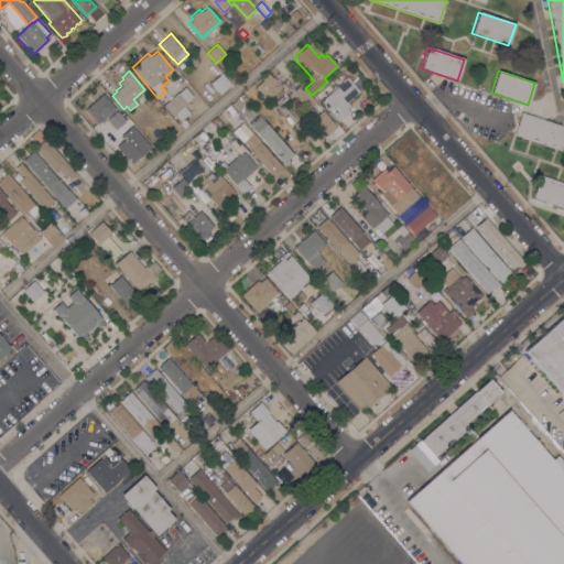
[(209,83),(221,73),(231,84),(219,95),(209,83)]
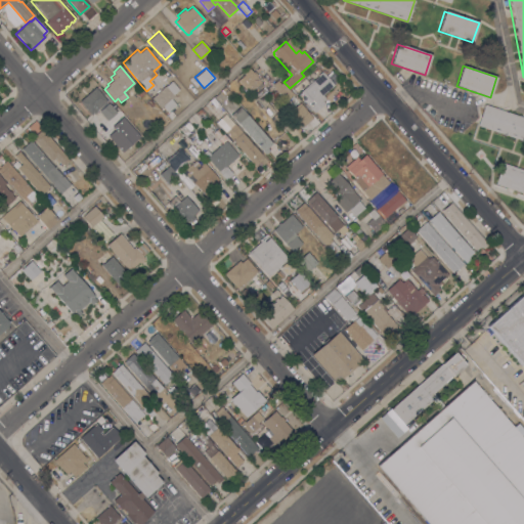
[(249,92),(248,93),(245,90),(246,90),(237,81),(245,75),(244,74),(249,69),(259,79),(259,80),(263,85),(257,90),(255,87),(249,92)]
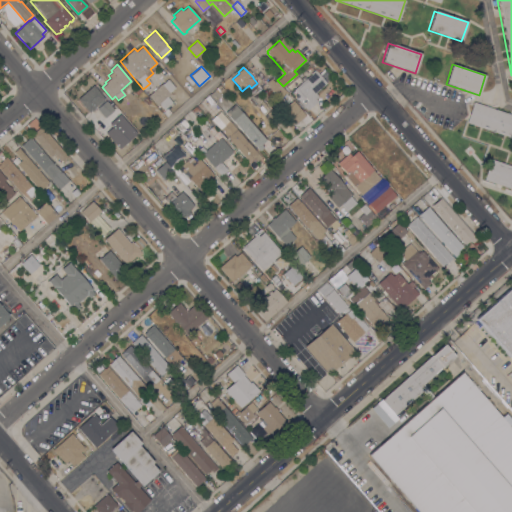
[(295,84),(288,91),(284,87),(297,76),(302,82),(311,74),(310,73),(313,70),(314,71),(315,70),(326,83),(315,93),(318,96),(315,99),(317,101),(307,110),(293,94),(296,92),(293,90),(297,87),(295,84)]
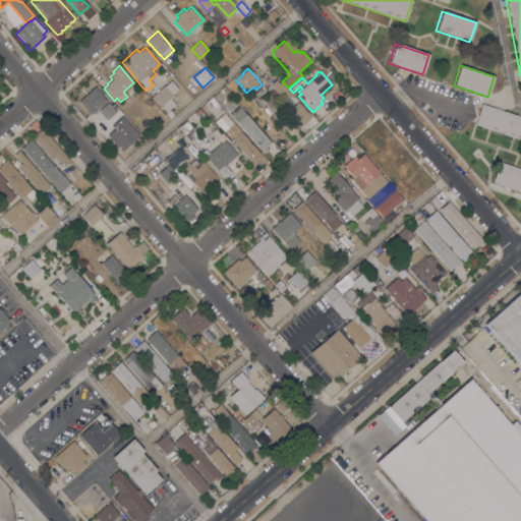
[(274,89),(274,90),(270,84),(276,79),(279,83),(281,82),(290,94),(283,100),(274,89)]
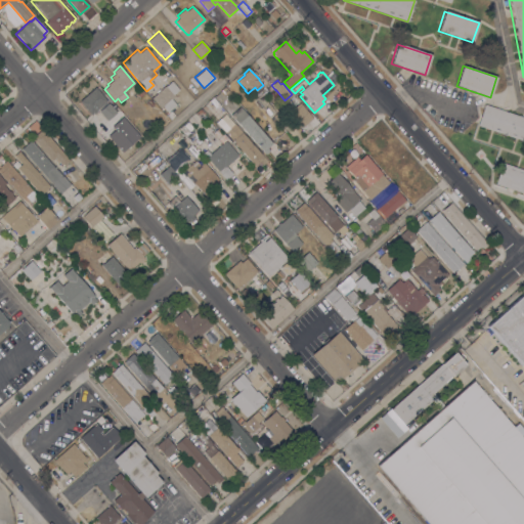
[(166,85),(166,86),(172,81),(179,89),(173,94),(174,96),(171,99),(176,104),(168,113),(163,106),(161,108),(151,98),(166,85)]
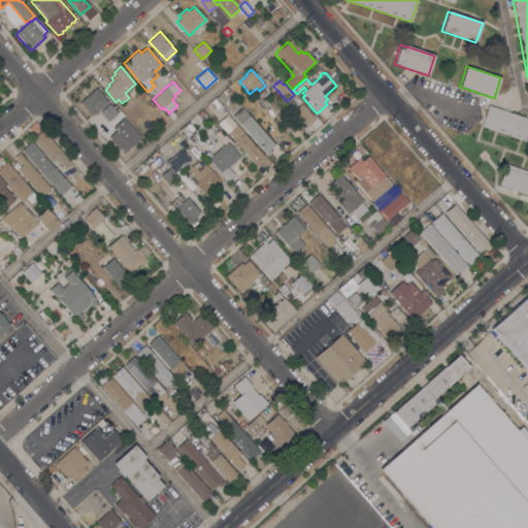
[(96,88),(107,101),(96,111),(97,112),(95,114),(94,113),(92,116),(79,102),(96,88)]
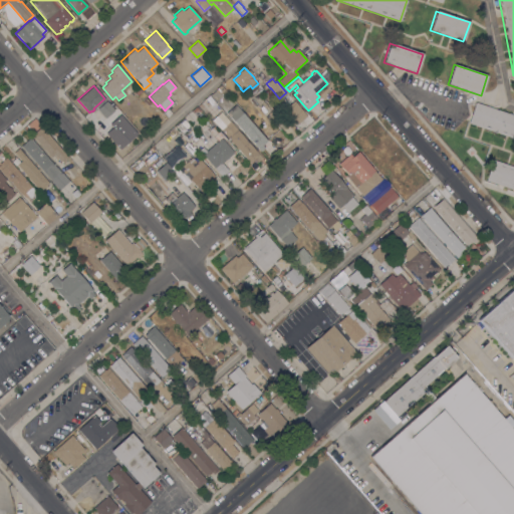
[(138,85),(143,91),(137,95),(133,90),(138,85)]
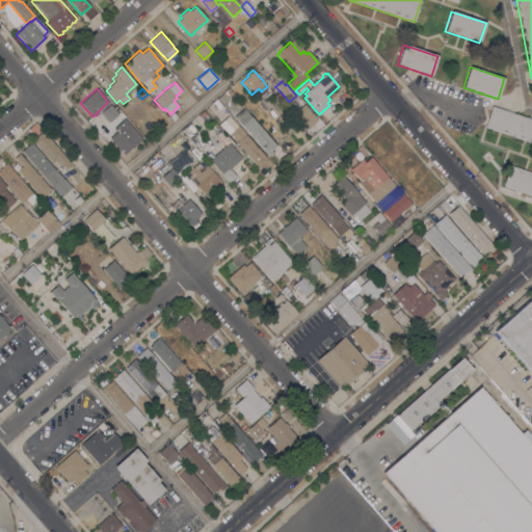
[(259,101),(261,99),(259,97),(264,91),(282,113),(274,120),(259,101)]
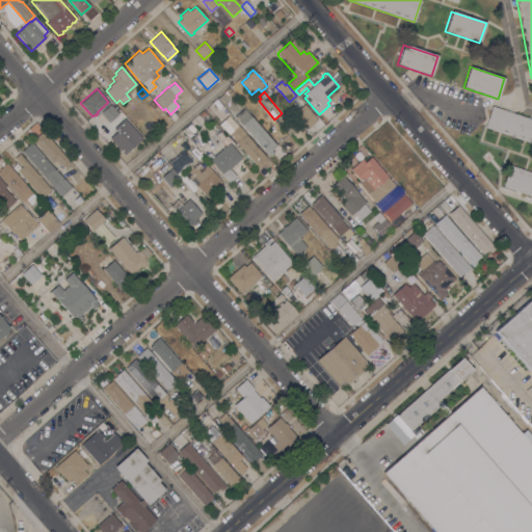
[(152,101),(156,105),(152,109),(148,104),(152,101)]
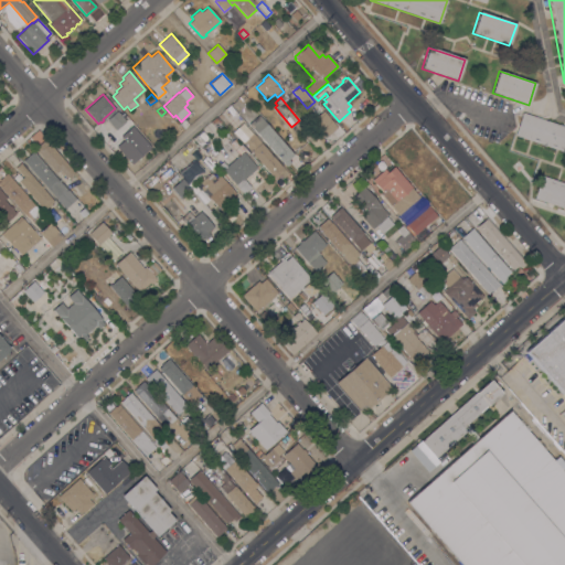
[(126,121),(115,130),(106,120),(117,110),(126,121)]
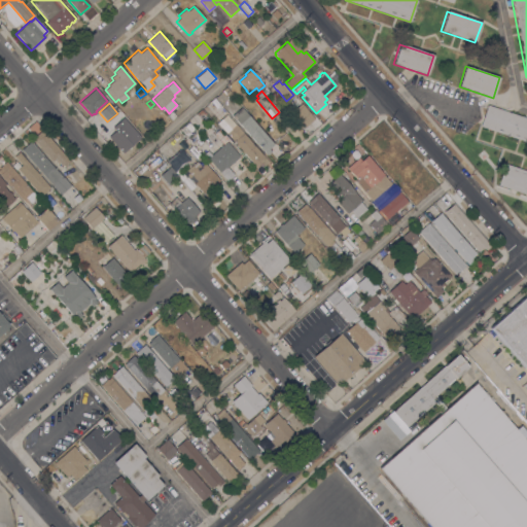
[(304,127),(291,111),(302,103),(314,118),(304,127)]
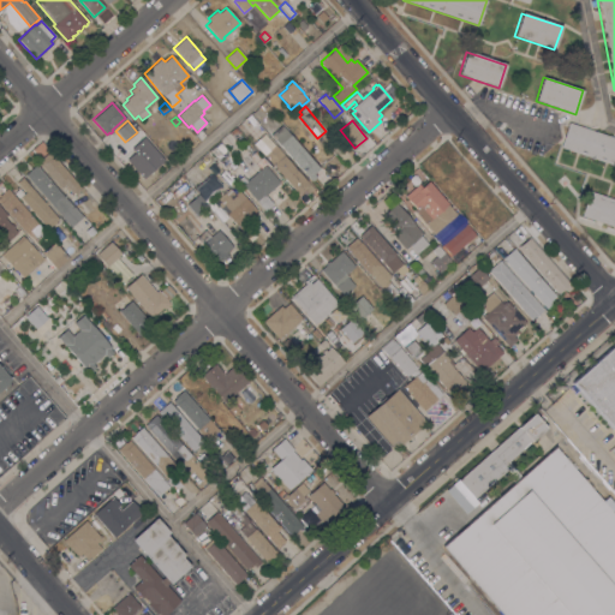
[(614,138),(614,166),(560,148),(568,123),(614,138)]
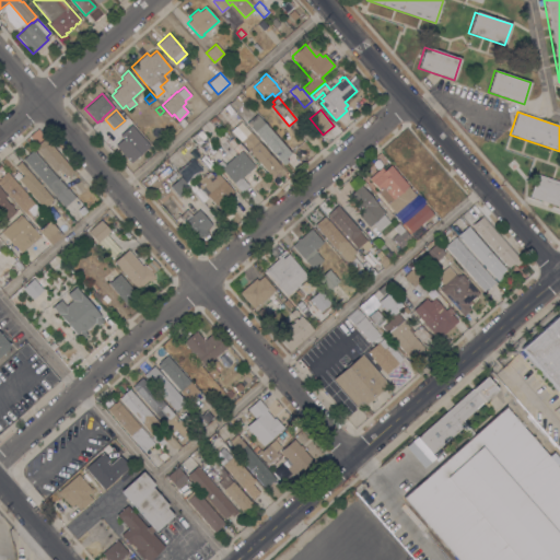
[(291,153),(286,158),(288,161),(283,165),(246,123),(256,114),(291,153)]
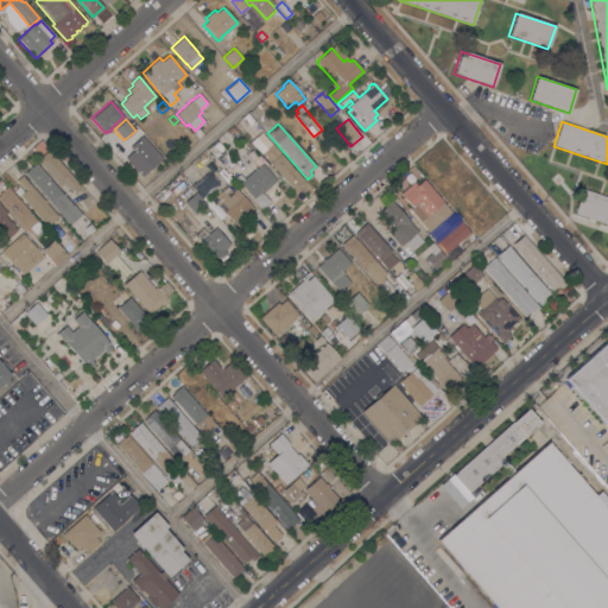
[(232,137),(228,131),(233,126),(238,132),(232,137)]
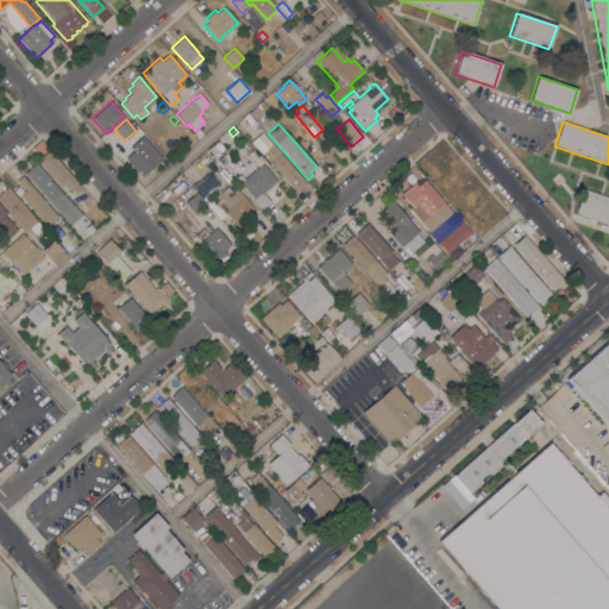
[(262,154),(272,144),(282,154),(281,154),(306,182),(295,192),(262,154)]
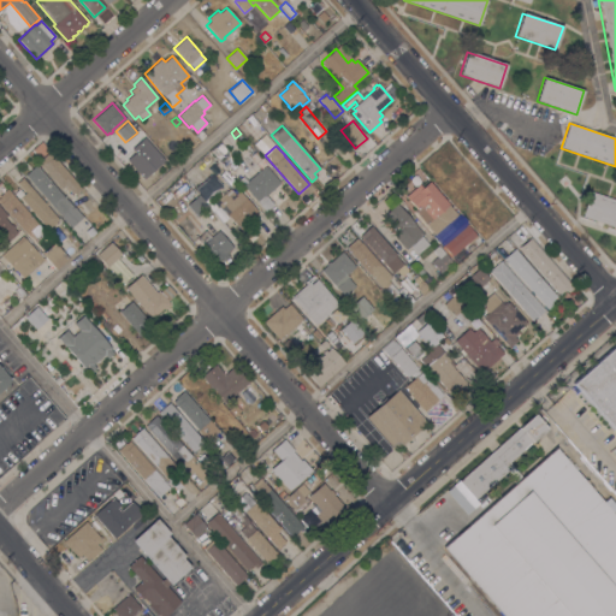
[(137,149),(149,163),(138,173),(126,160),(137,149)]
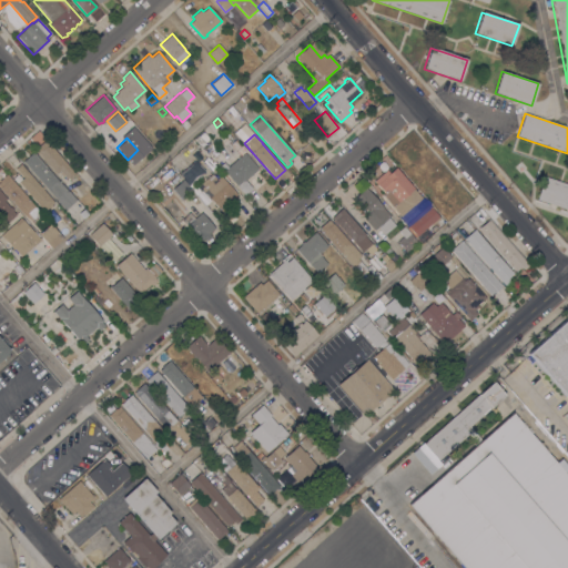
[(75,174),(69,181),(59,171),(56,174),(34,150),(46,140),(75,174)]
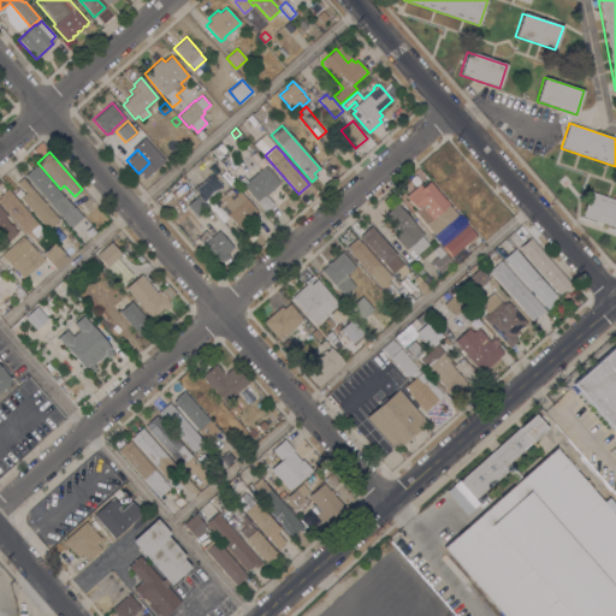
[(262,159),(258,164),(250,157),(256,152),(262,159)]
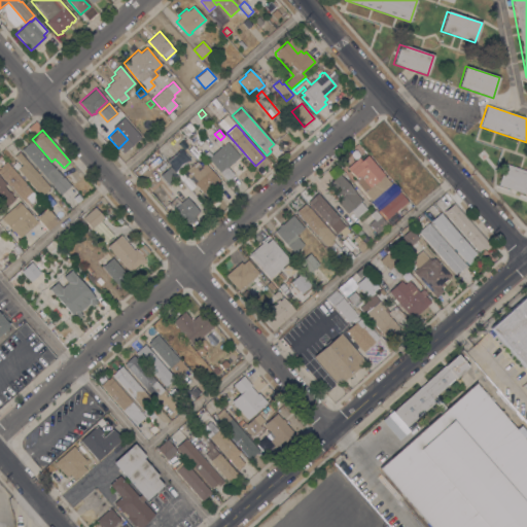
[(62,177),(63,177),(70,185),(61,195),(22,150),(31,141),(62,177)]
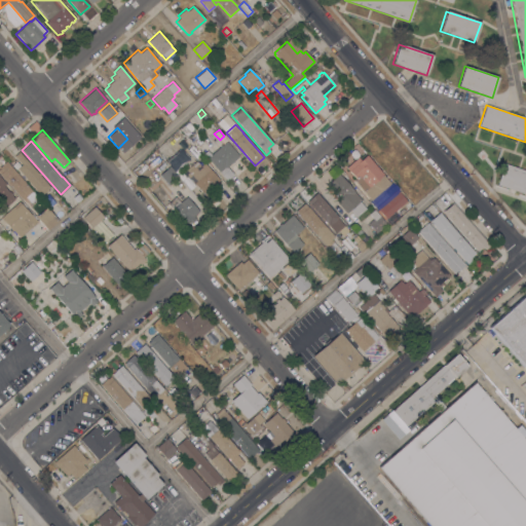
[(226,141),(239,156),(227,167),(233,175),(227,181),(208,158),(226,141)]
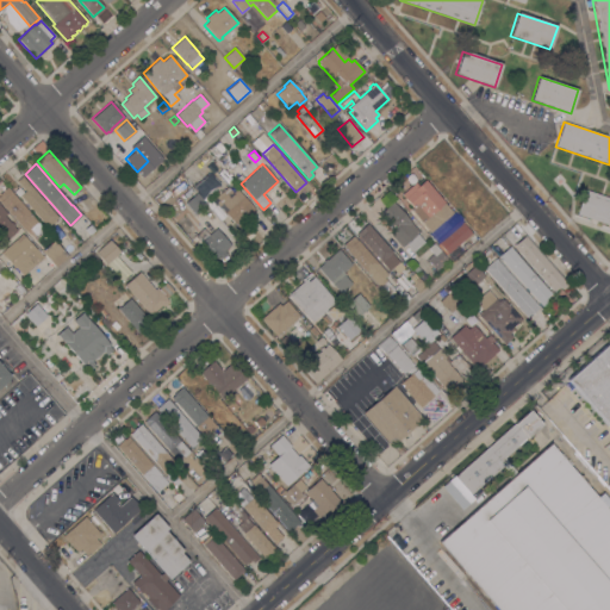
[(194,187),(194,186),(194,185),(198,181),(198,182),(210,173),(219,184),(215,187),(216,188),(207,197),(215,205),(211,209),(206,204),(206,203),(203,198),(194,187)]
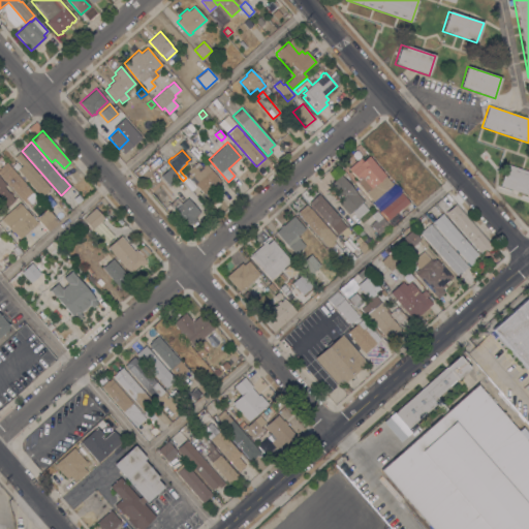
[(347,159),(344,155),(348,151),(352,155),(347,159)]
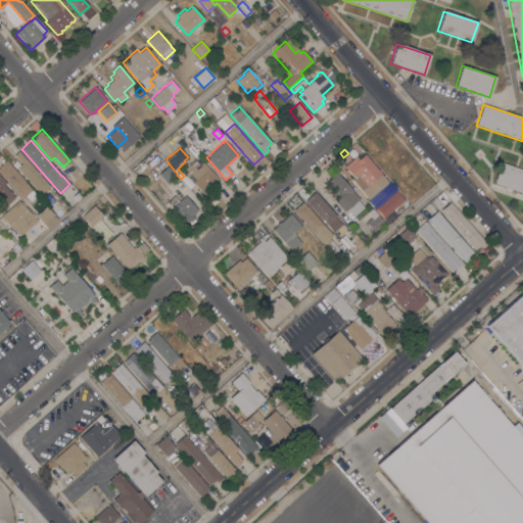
[(37,173),(38,172),(39,174),(50,186),(40,194),(16,168),(21,163),(14,154),(18,151),(37,173)]
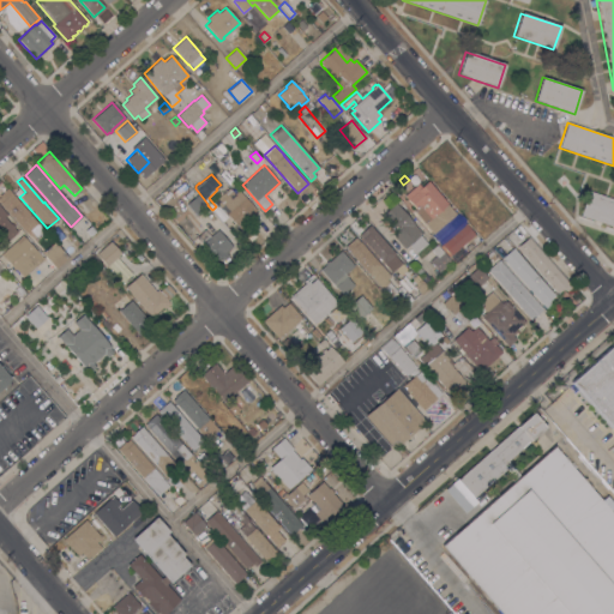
[(433,234),(414,211),(415,209),(404,196),(417,184),(420,187),(427,181),(447,204),(446,204),(456,214),(433,234)]
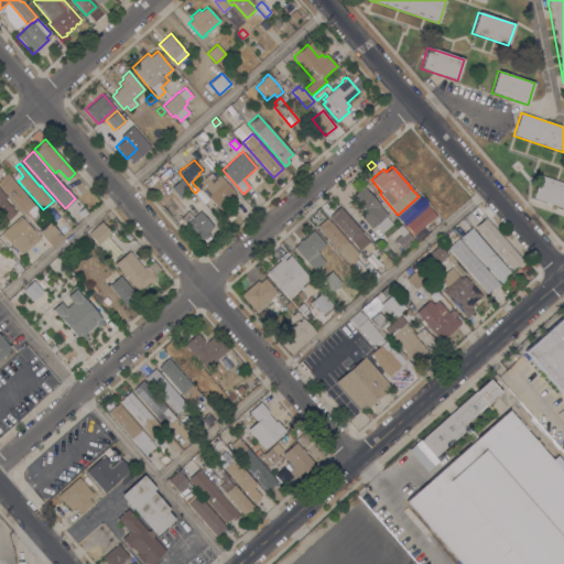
[(41,212),(33,218),(28,212),(24,214),(0,186),(0,179),(7,173),(41,212)]
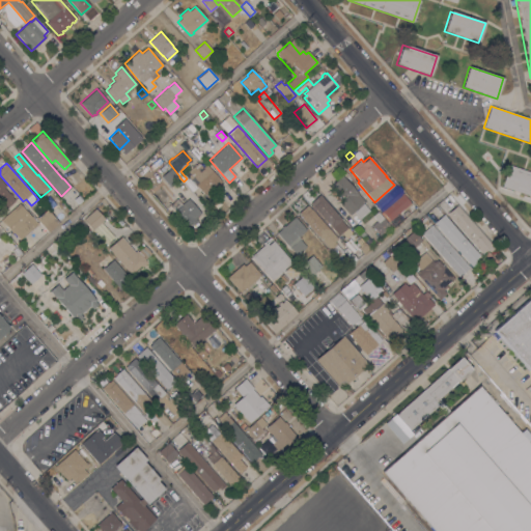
[(188,176),(190,174),(188,171),(198,163),(202,168),(206,165),(221,182),(215,187),(217,189),(206,197),(188,176)]
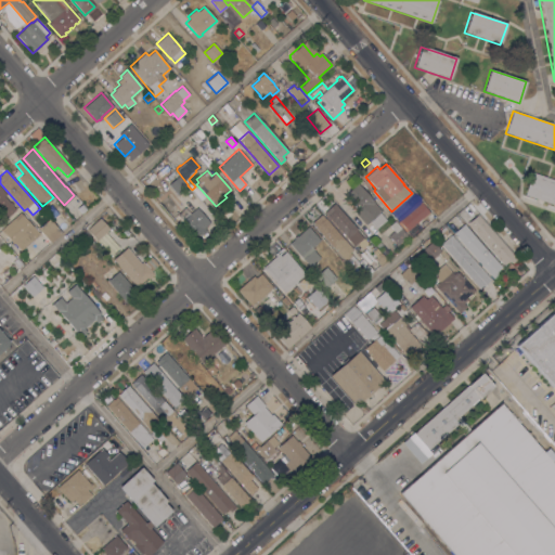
[(554,205),(525,195),(532,172),(554,180),(554,205)]
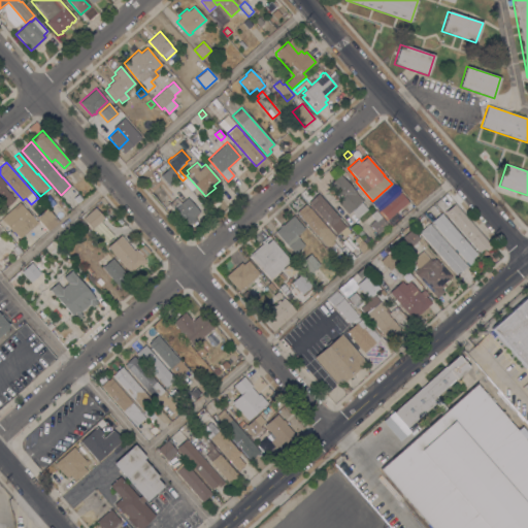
[(177,178),(169,186),(160,175),(169,168),(177,178)]
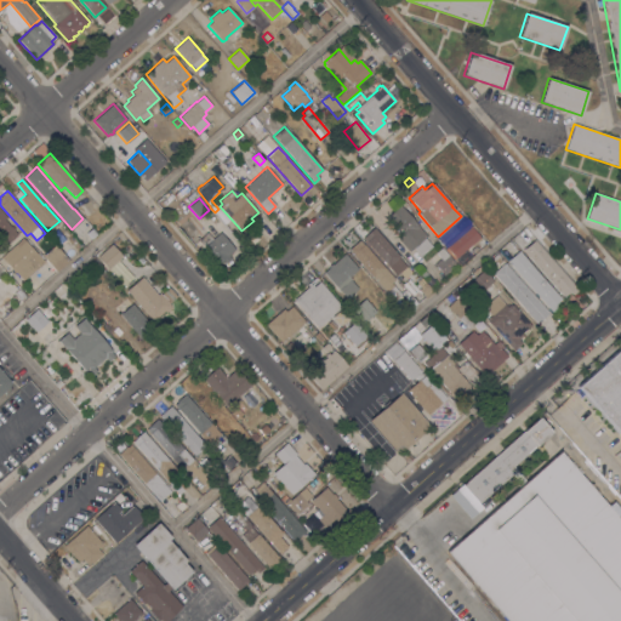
[(426,237),(423,238),(431,246),(420,256),(412,248),(408,251),(397,239),(400,235),(386,218),(400,205),(426,237)]
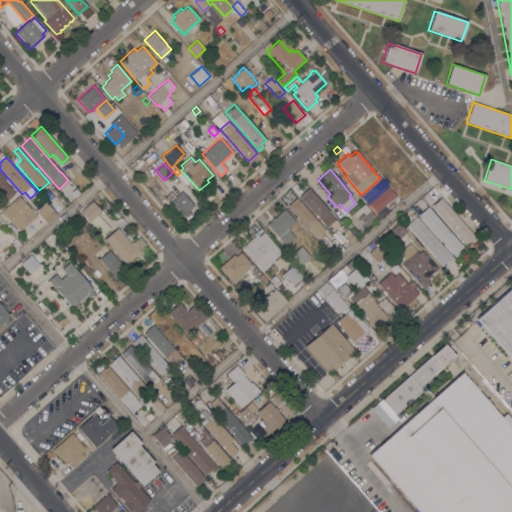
[(0,173),(5,179),(3,181),(8,187),(9,186),(12,189),(11,190),(14,194),(5,202),(0,196),(0,173)]
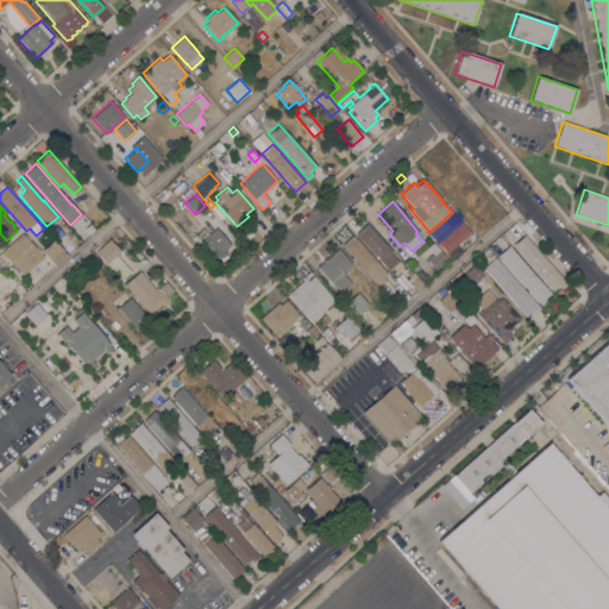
[(265,219),(259,224),(250,213),(256,208),(265,219)]
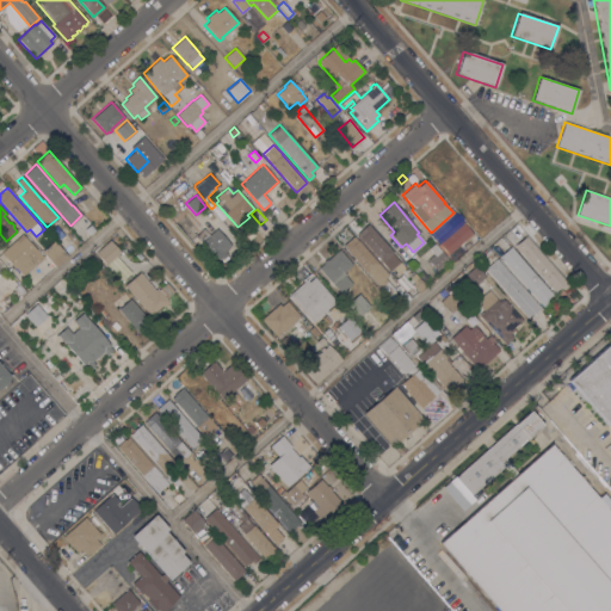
[(461,220),(463,223),(464,222),(468,227),(467,228),(473,234),(446,255),(436,242),(437,241),(461,220)]
